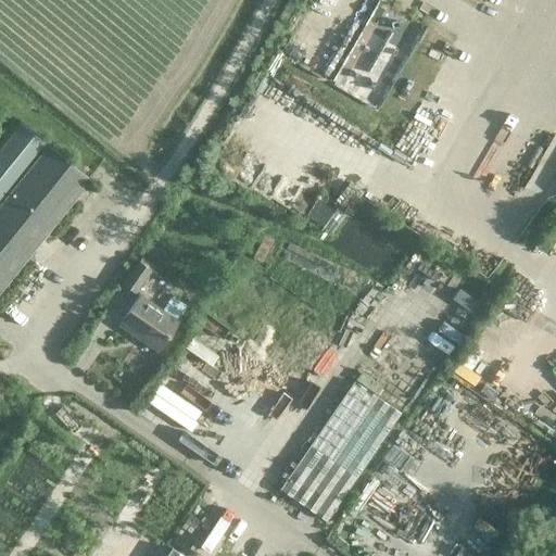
[(0,146),(0,291),(90,179),(47,144),(20,122),(0,146)]
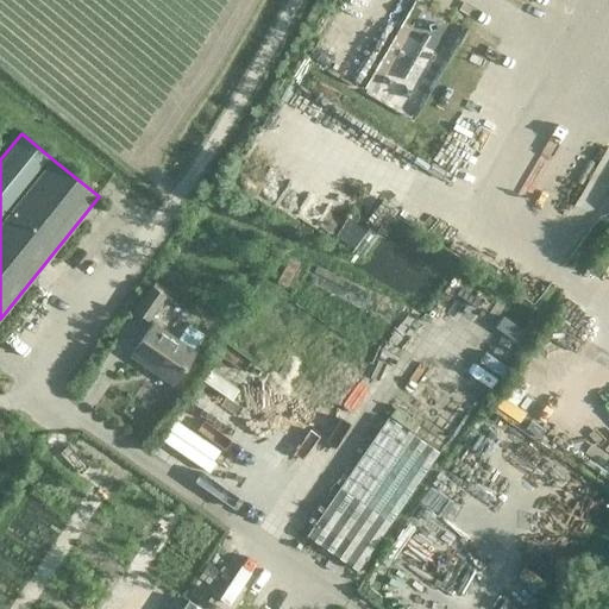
[(151,286),(135,312),(148,321),(165,295),(151,286)]
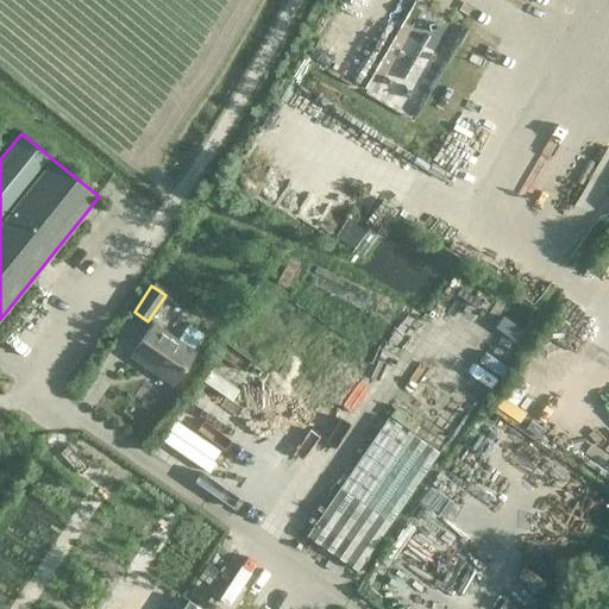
[(154,322),(131,356),(173,384),(195,351),(154,322)]
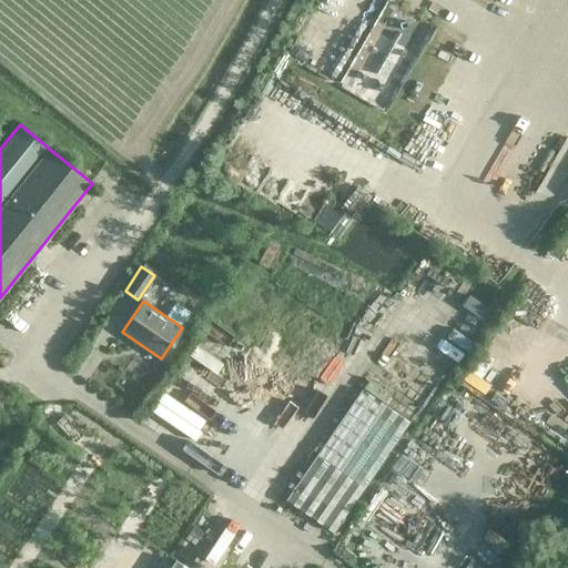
[(408,422),(361,388),(316,454),(364,486),(408,422)]
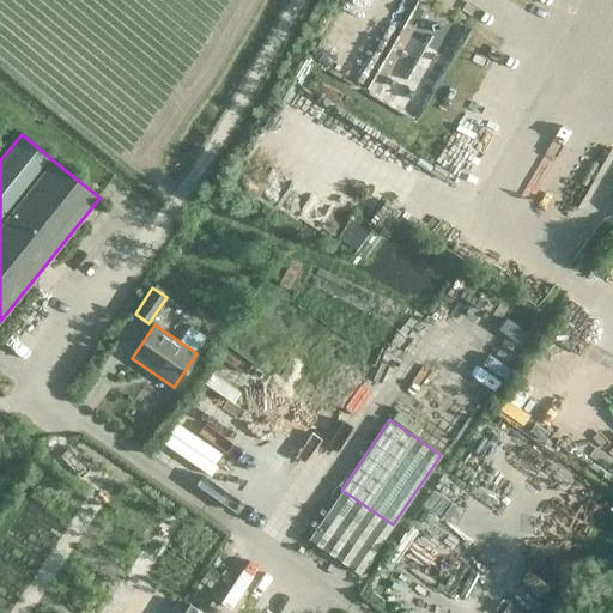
[(341,490),(308,538),(359,574),(393,525),(341,490)]
